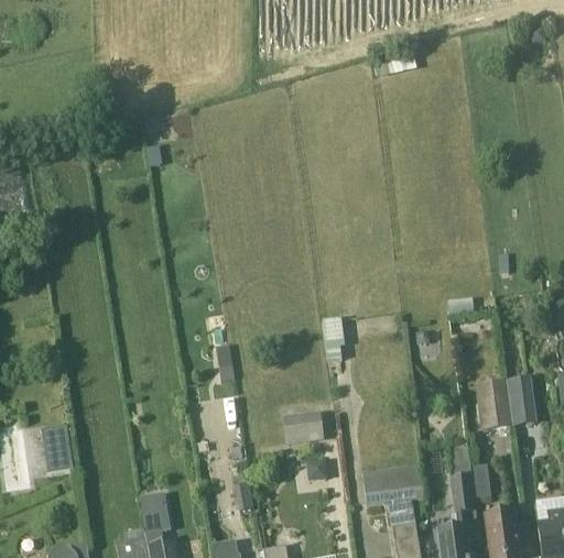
[(543,28),(530,30),(532,43),(545,41),(543,28)]
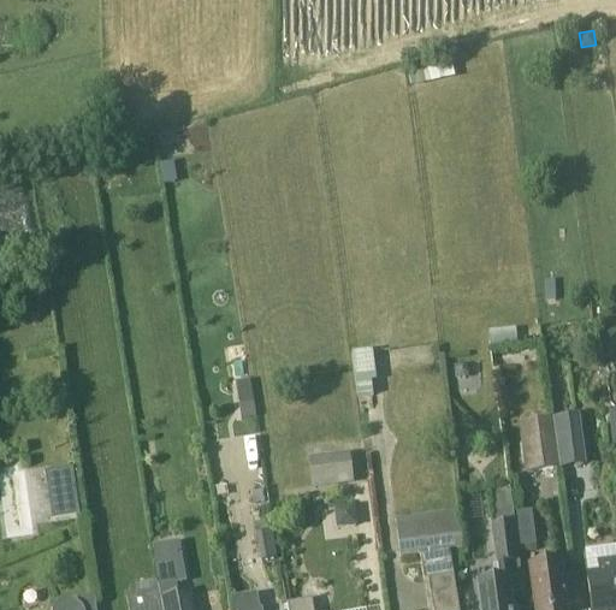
[(516,325),(489,329),(490,345),(517,342),(516,325)]
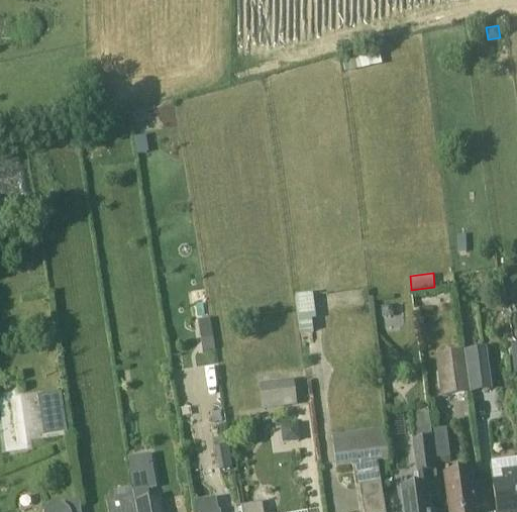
[(203,349),(215,347),(209,316),(198,318),(203,349)]
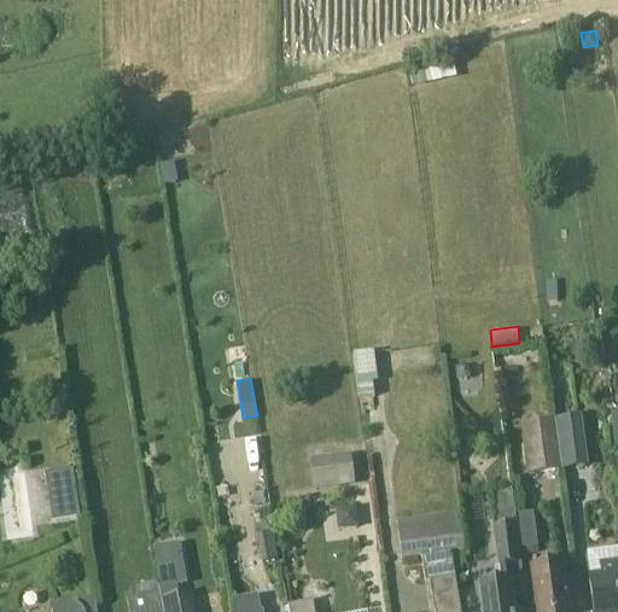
[(577,414),(555,418),(561,465),(584,461),(577,414)]
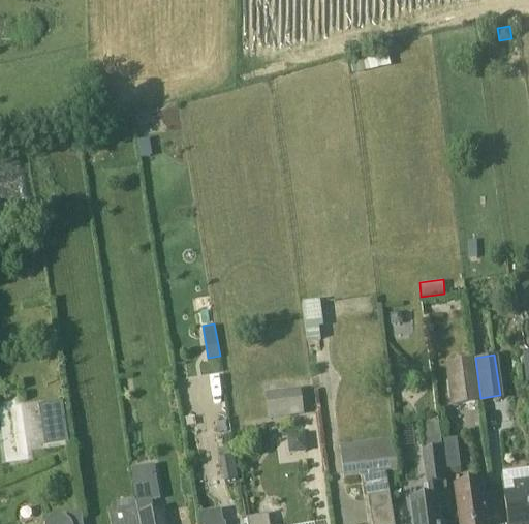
[(453,402),(480,398),(475,358),(446,361),(453,402)]
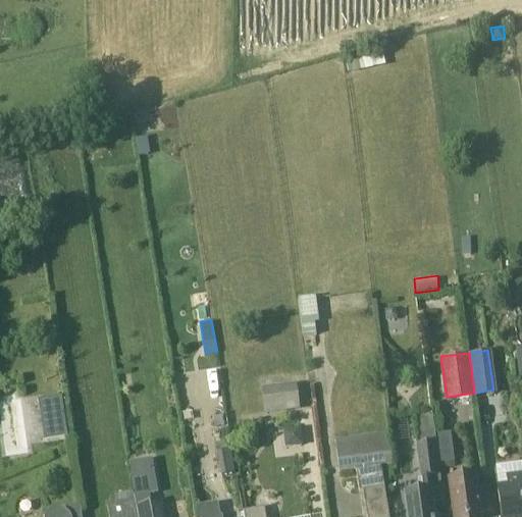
[(264,389),(266,409),(298,405),(295,381),(283,382),(282,374),(270,376),(272,388),(264,389)]
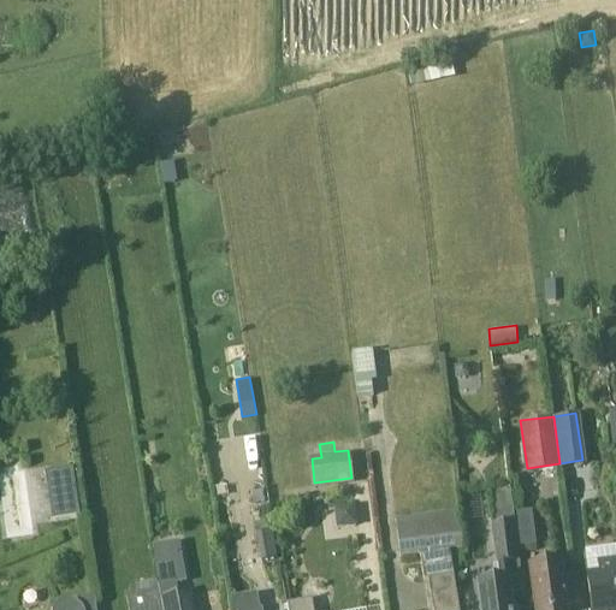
[(47,514),(76,513),(73,467),(45,468),(47,514)]
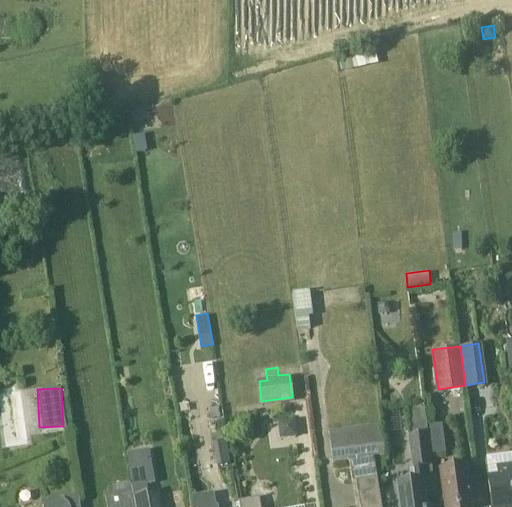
[(284,434),(295,433),(294,417),(283,418),(284,434)]
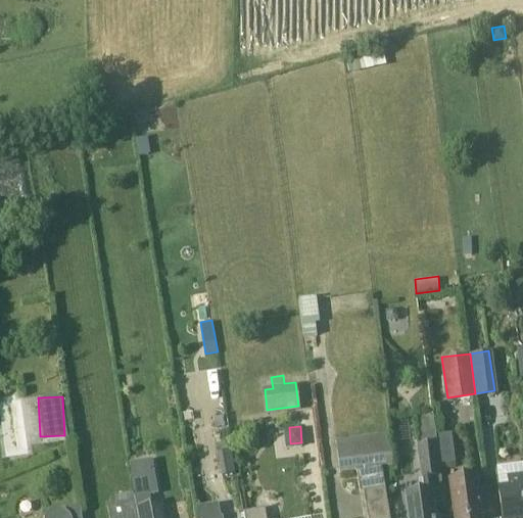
[(418,431),(419,443),(436,441),(435,429),(418,431)]
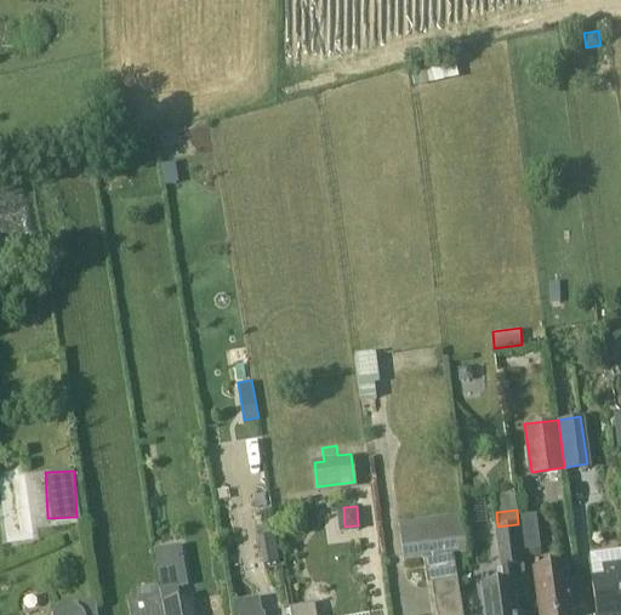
[(403,558),(423,556),(453,552),(467,551),(462,511),(398,519),(403,558)]
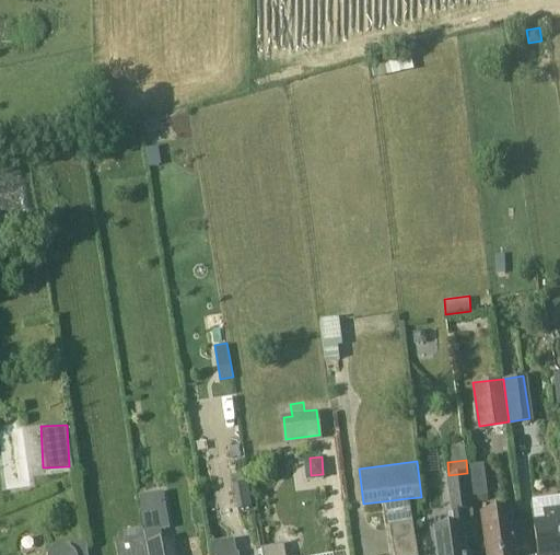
[(452,510),(471,508),(467,473),(448,475),(447,475),(452,510)]
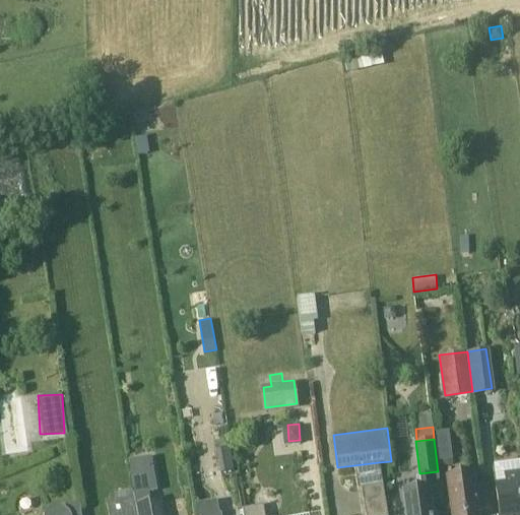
[(383,483),(379,462),(354,465),(359,487),(383,483)]
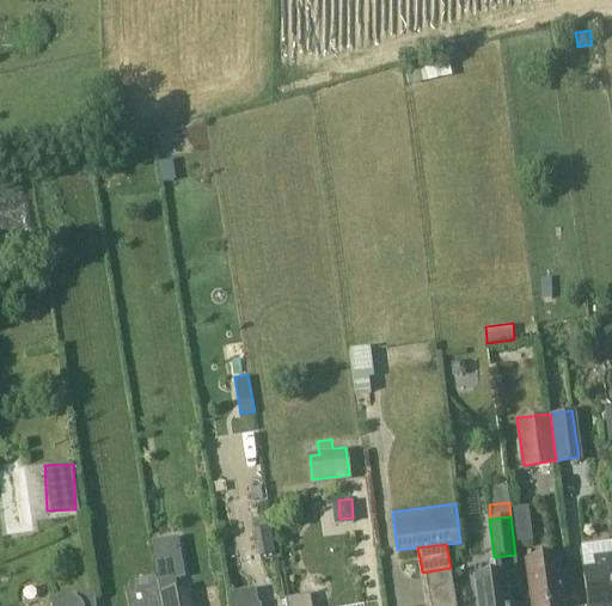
[(611,605),(611,552),(594,556),(597,570),(583,573),(587,605),(611,605)]
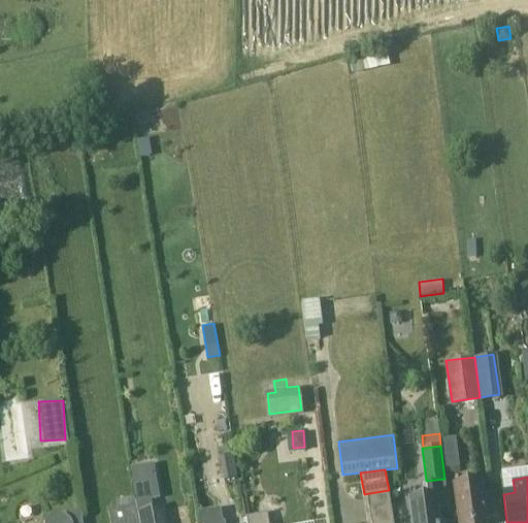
[(437,522),(436,507),(448,505),(444,479),(426,481),(428,497),(409,499),(413,522),(437,522)]
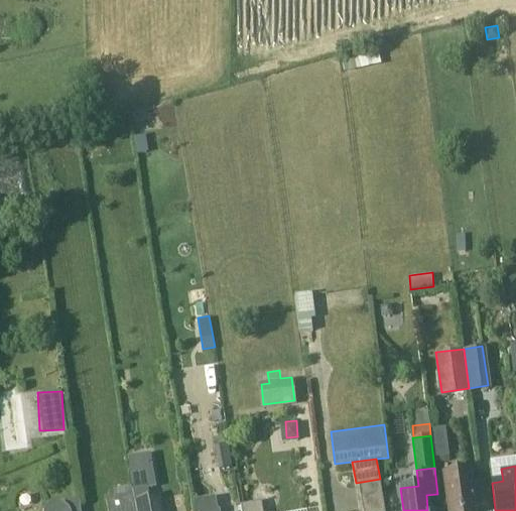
[(474,510),(469,470),(444,473),(449,510),(474,510)]
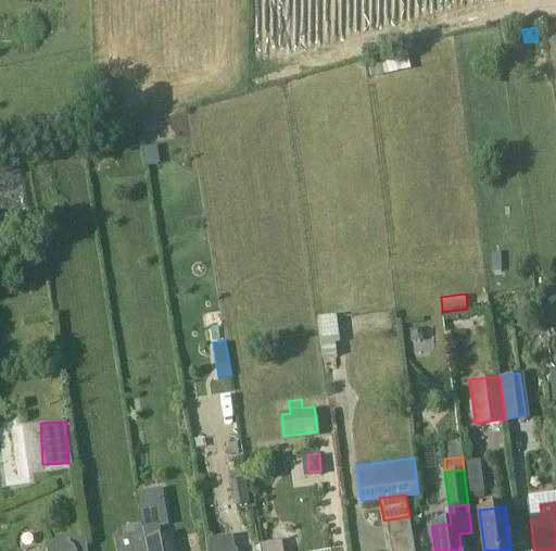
[(147,550),(144,538),(141,521),(126,524),(126,523),(116,525),(118,534),(113,534),(116,550),(147,550)]
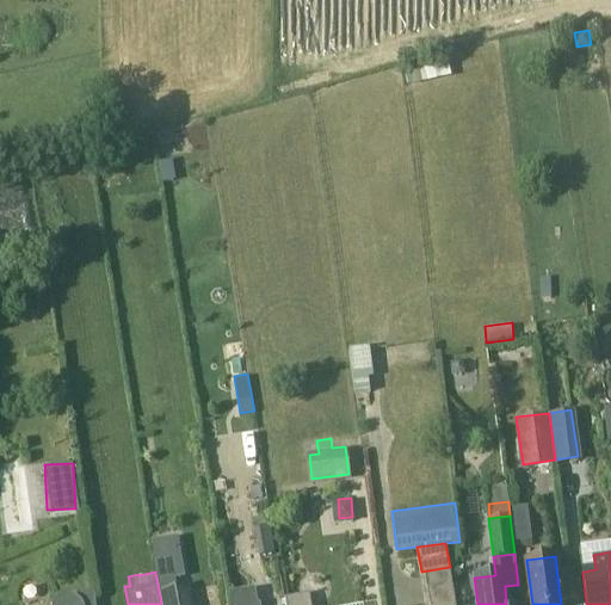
[(190,604),(186,585),(159,591),(161,604),(190,604)]
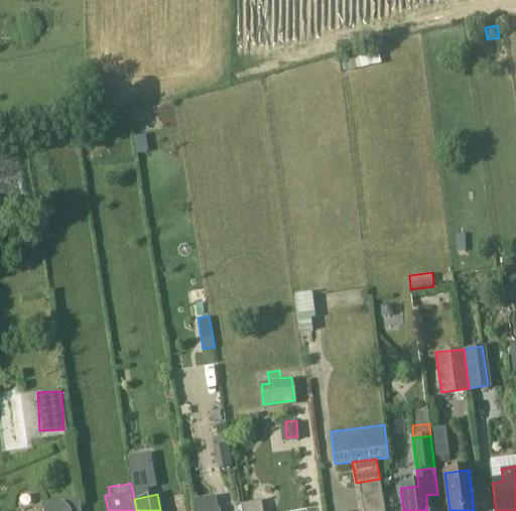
[(263,510),(261,499),(241,502),(242,510),(263,510)]
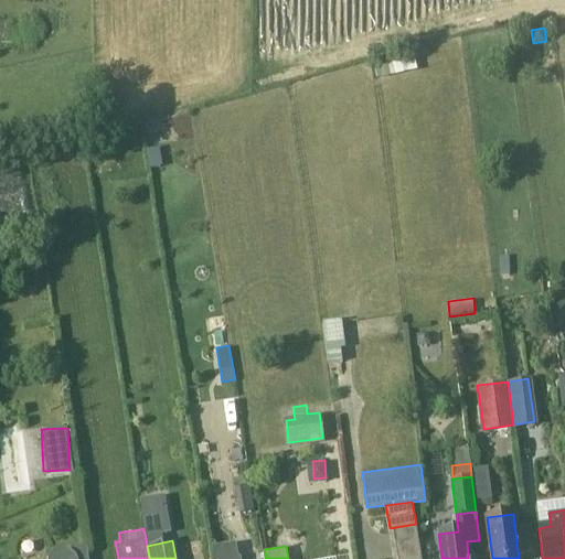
[(87,558),(87,548),(70,547),(71,552),(70,552),(67,551),(66,551),(63,551),(60,552),(56,554),(53,557),(52,558),(51,558),(87,558)]
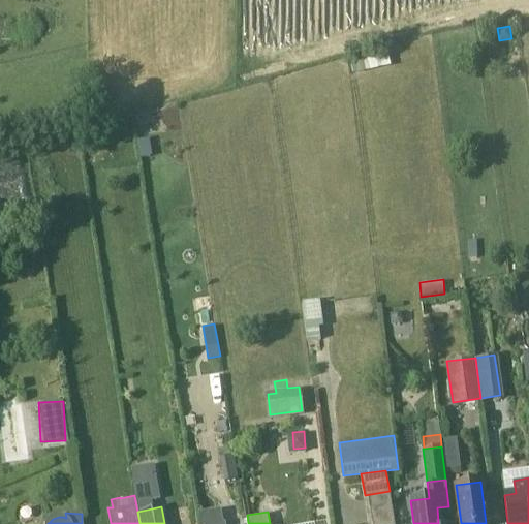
[(371,517),(372,523),(395,523),(393,514),(371,517)]
